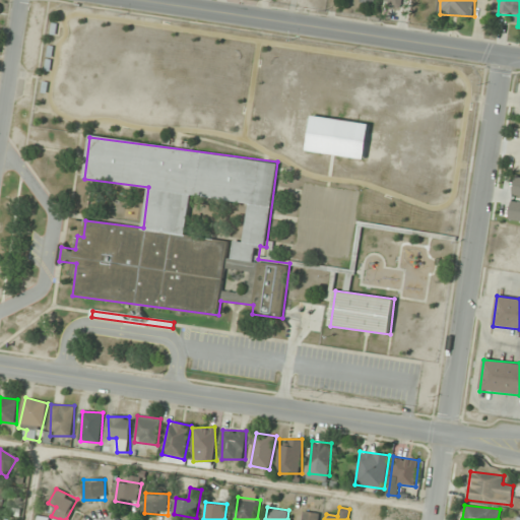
[(303,519),(302,519),(297,519),(296,519),(319,519),(320,514),(306,511),(303,519)]
